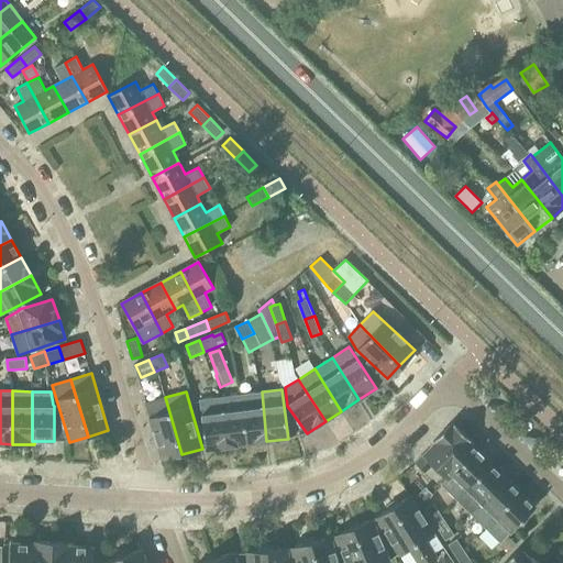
[(266,441),(262,392),(242,394),(246,444),(266,441)]
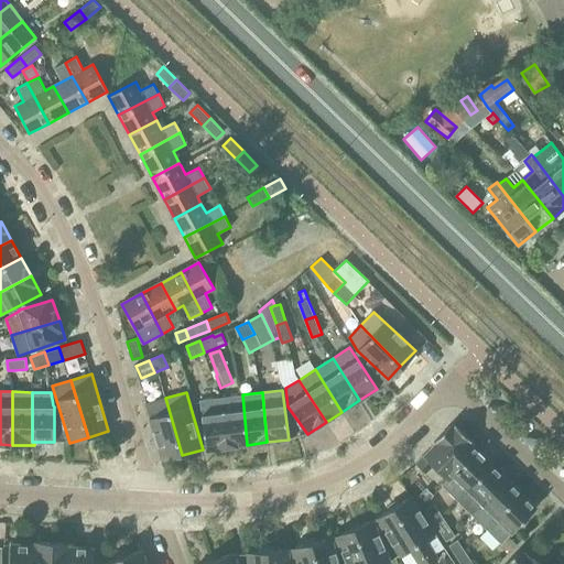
[(242,394),(221,398),(227,447),(247,445),(242,394)]
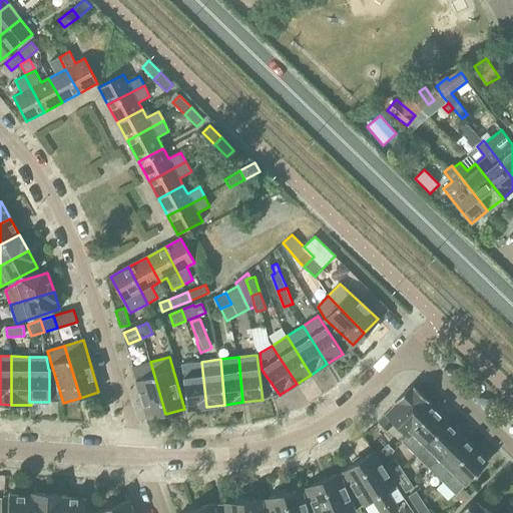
[(165,414),(150,362),(133,367),(148,419),(165,414)]
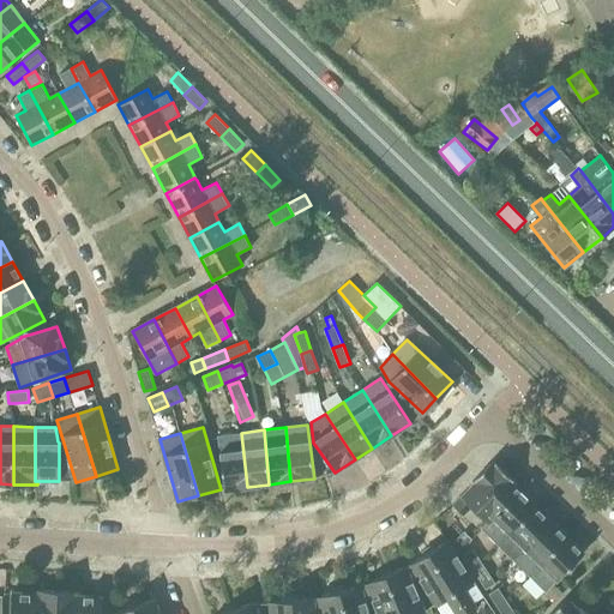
[(247,487),(241,433),(218,435),(226,489),(247,487)]
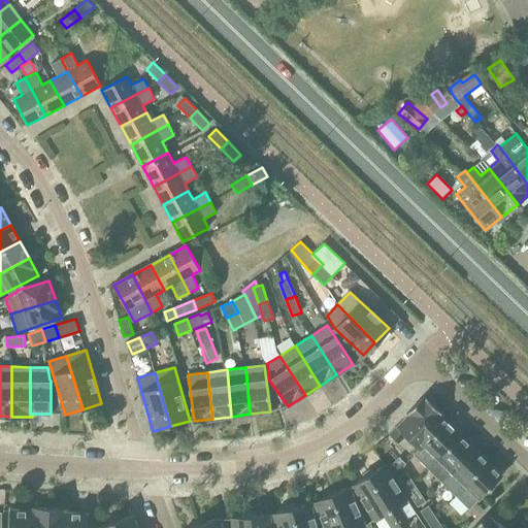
[(406,436),(419,450),(447,423),(438,416),(441,413),(424,396),(406,414),(408,415),(389,434),(399,443),(406,436)]
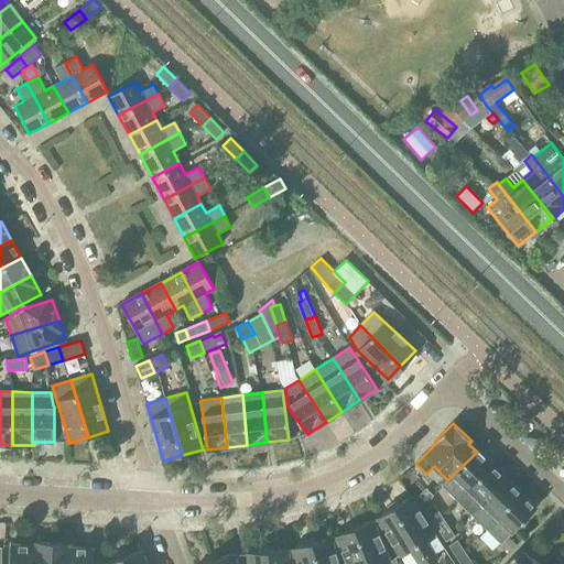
[(477,452),(447,480),(443,486),(457,500),(491,466),(477,452)]
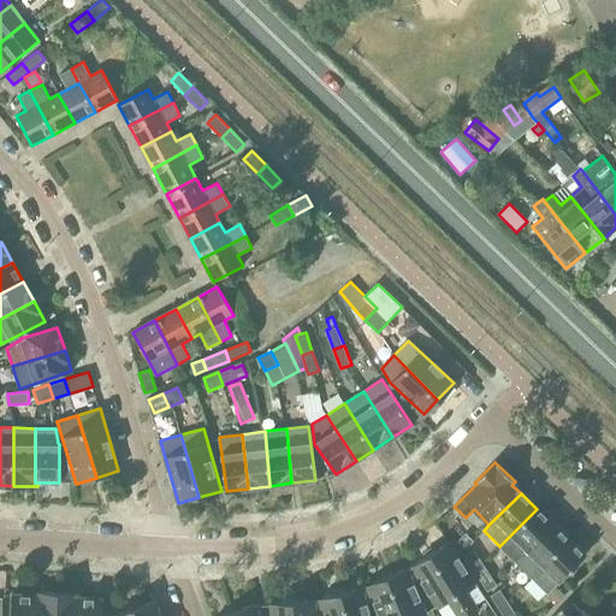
[(515,562),(551,525),(537,509),(499,546),(515,562)]
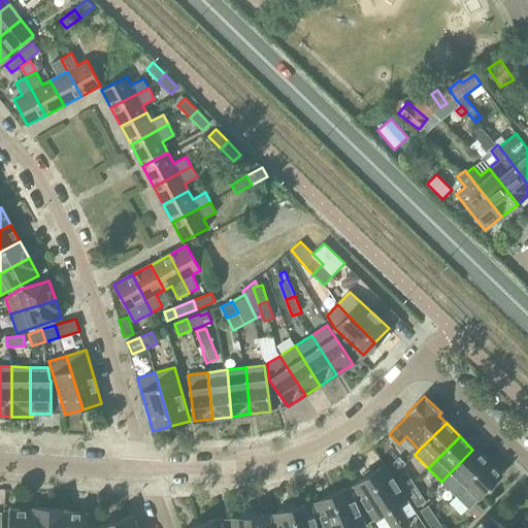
[(472,450),(441,482),(455,495),(487,463),(472,450)]
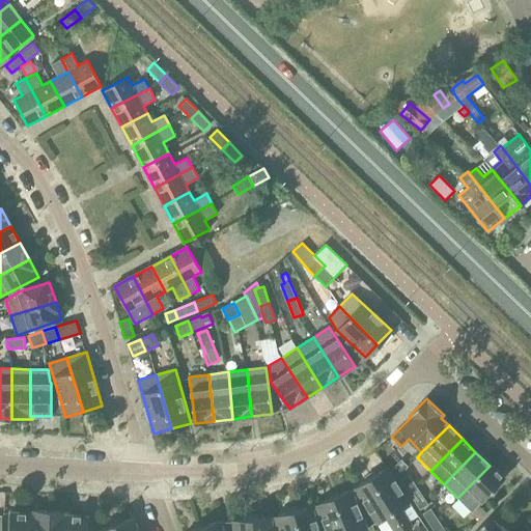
[(409,467),(408,466),(401,459),(389,472),(395,479),(409,467)]
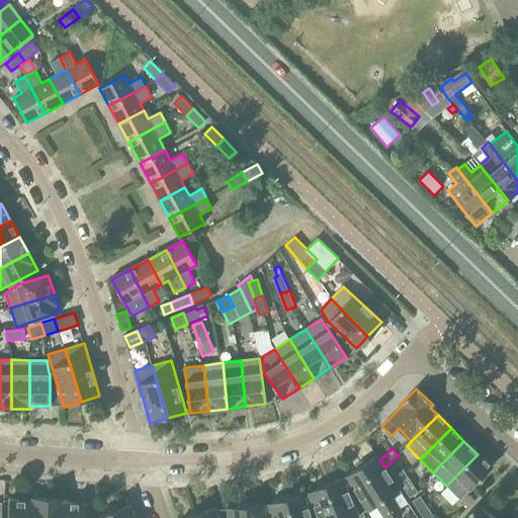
[(478,454),(446,486),(460,500),(492,468),(478,454)]
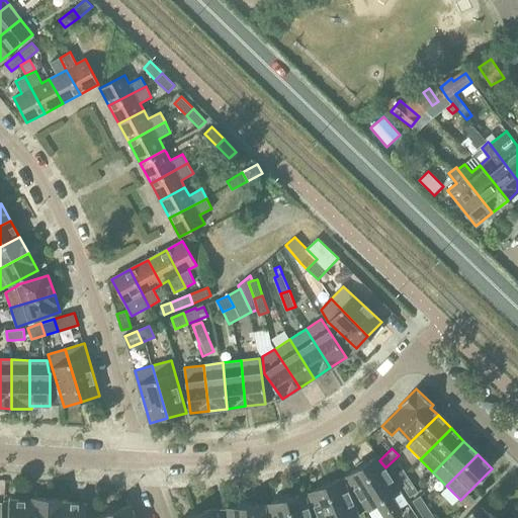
[(362,466),(395,517),(403,513),(392,495),(400,491),(385,467),(379,460),(377,456),(362,466)]
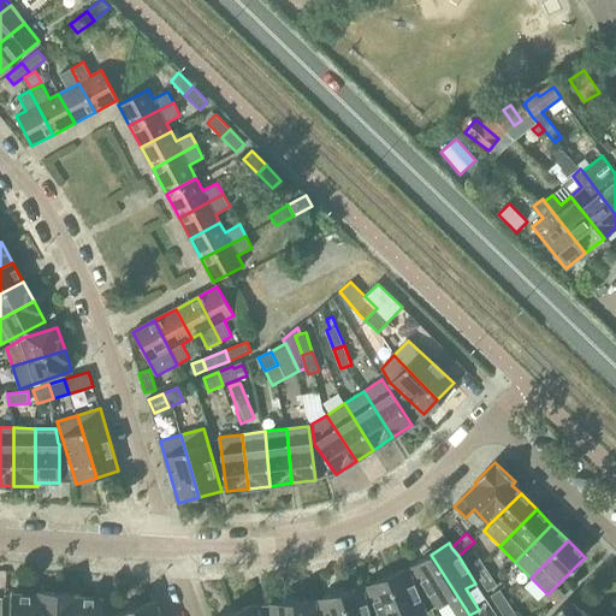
[(477,574),(486,568),(475,550),(465,556),(473,568),(477,574)]
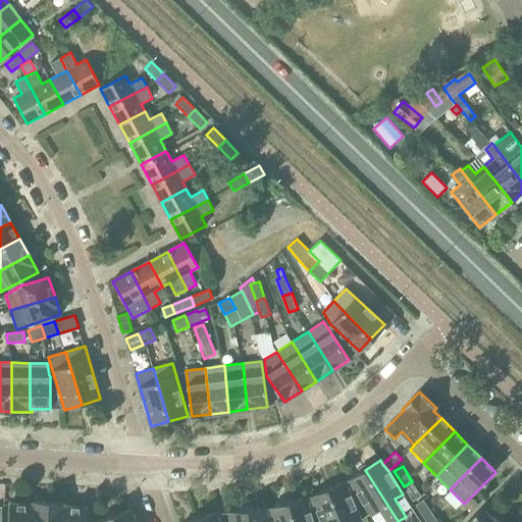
[(397,521),(398,521),(365,470),(350,479),(371,514),(379,509),(386,521),(397,521)]
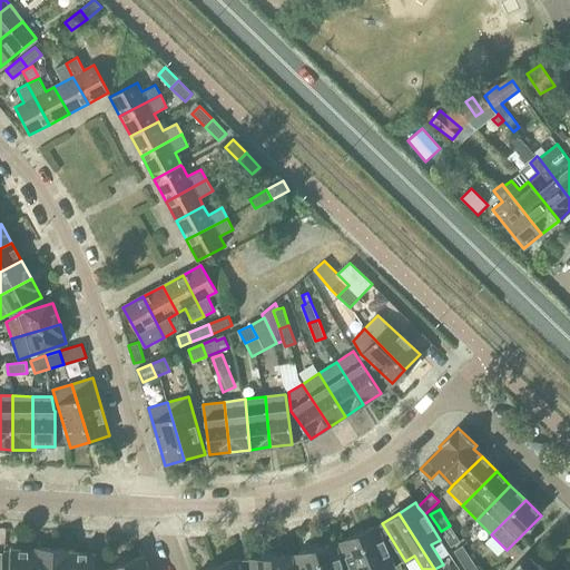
[(359,533),(373,569),(386,569),(395,567),(377,526),(359,533)]
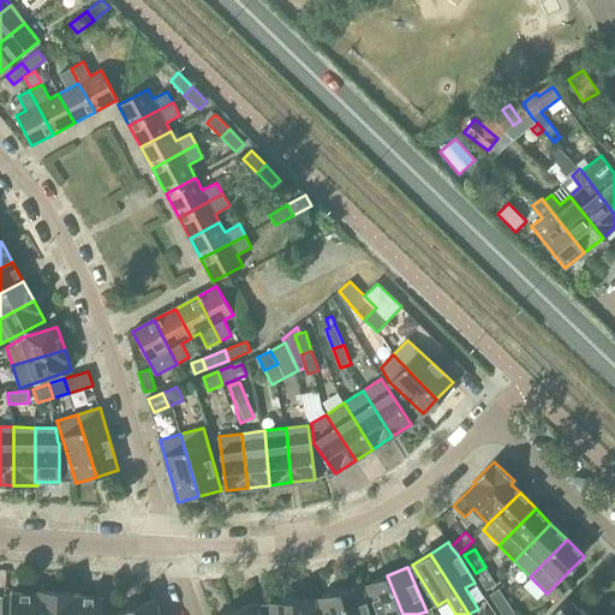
[(476,573),(487,590),(496,584),(485,567),(476,573)]
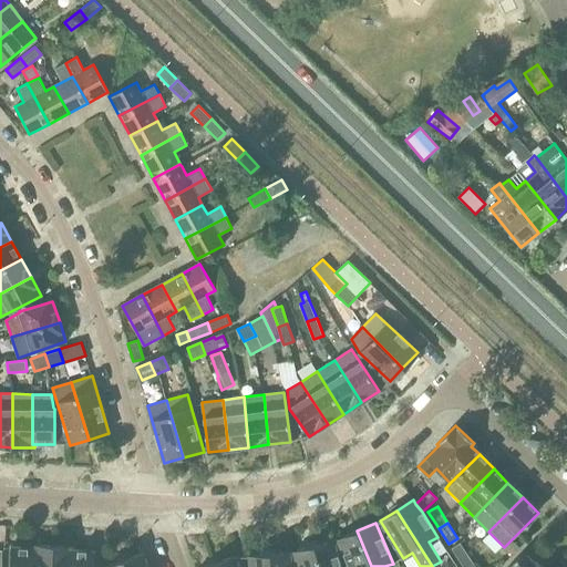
[(371,566),(357,531),(338,538),(350,566),(371,566)]
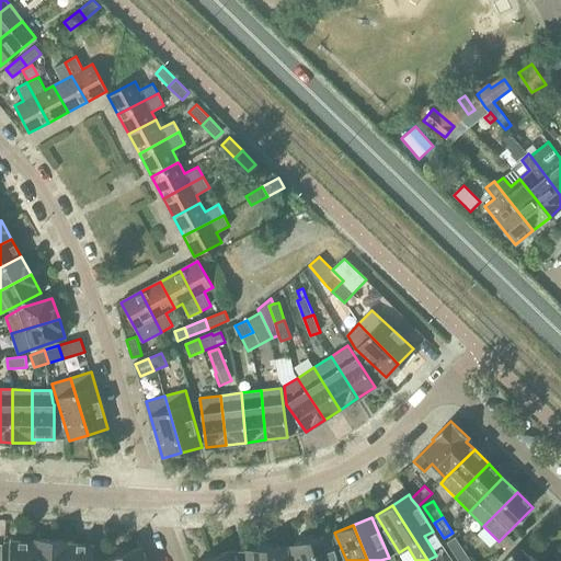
[(310,540),(316,560),(336,560),(330,534),(310,540)]
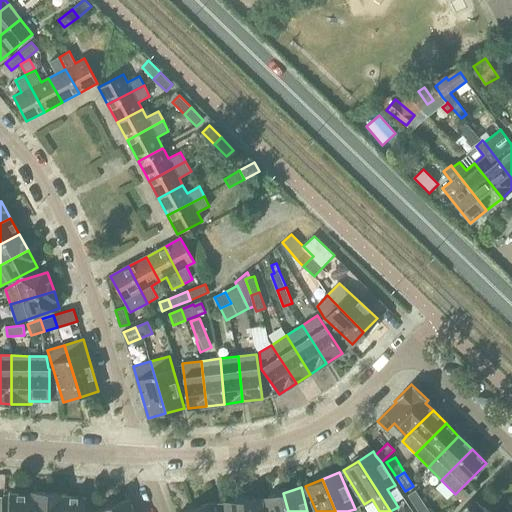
[(417,509),(425,504),(415,490),(407,495),(413,504),(417,509)]
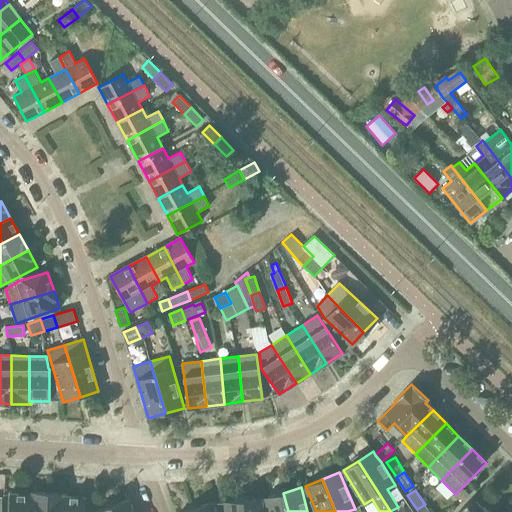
[(46,511),(47,492),(27,491),(27,494),(29,494),(28,511),(46,511)]
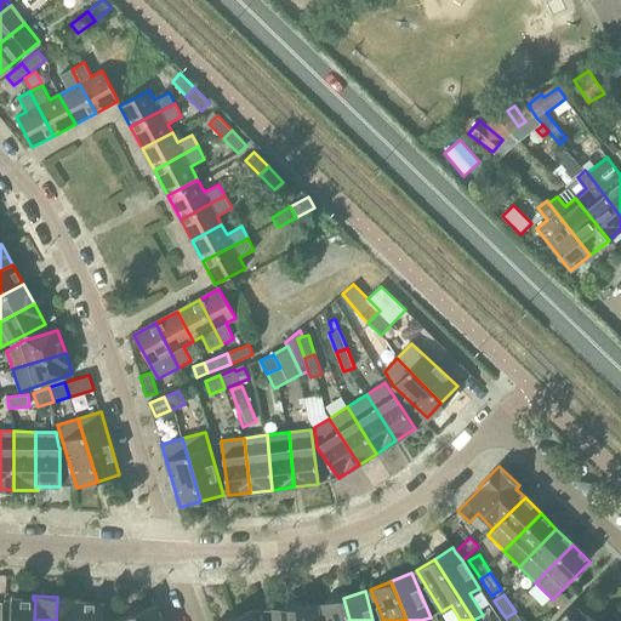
[(57,597),(56,620),(79,620),(80,602),(83,603),(83,598),(57,597)]
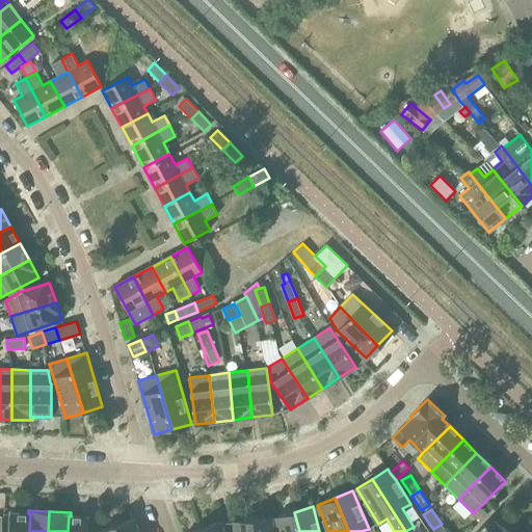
[(29,531),(30,513),(28,513),(10,512),(8,531),(29,531)]
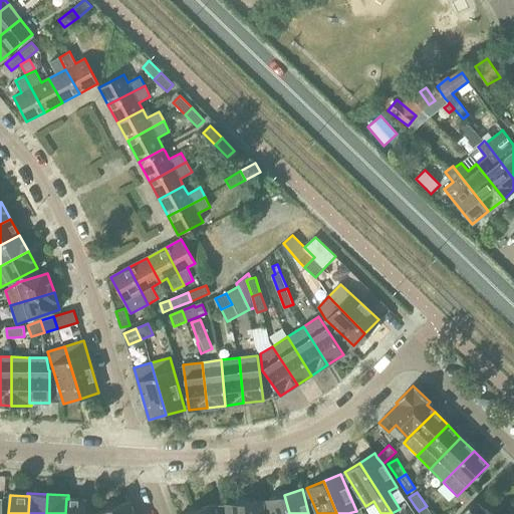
[(289,513),(284,495),(267,499),(271,513),(289,513)]
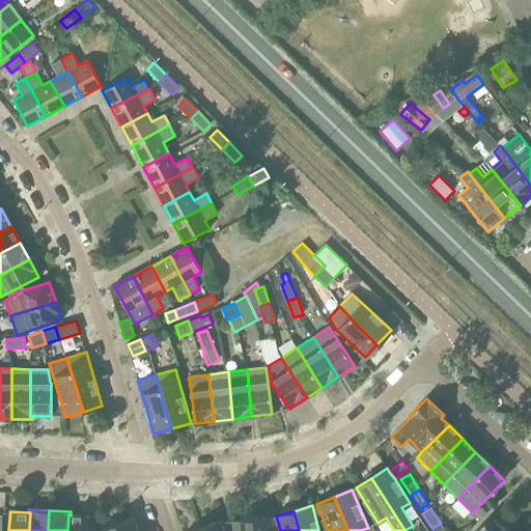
[(68,514),(67,530),(87,530),(88,515),(71,515),(68,514)]
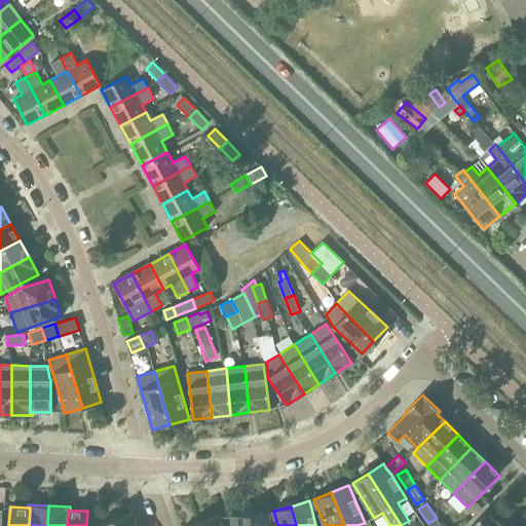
[(251,514),(252,525),(269,525),(268,512),(251,514)]
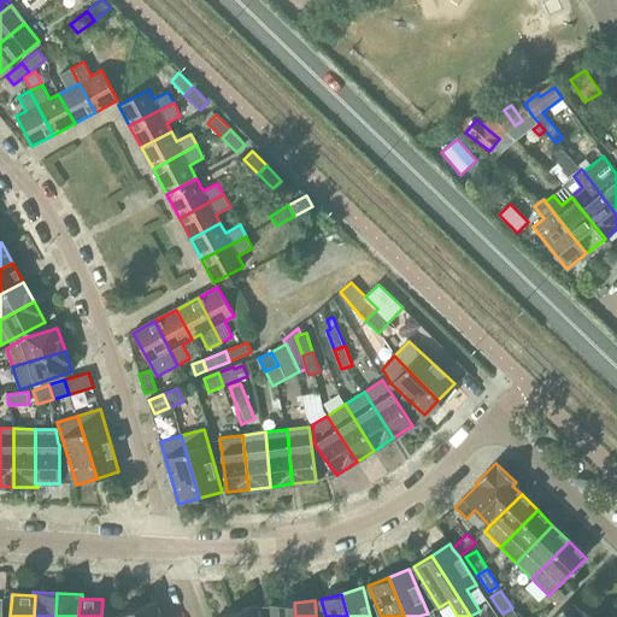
[(134,610),(136,616),(160,616),(156,601),(134,610)]
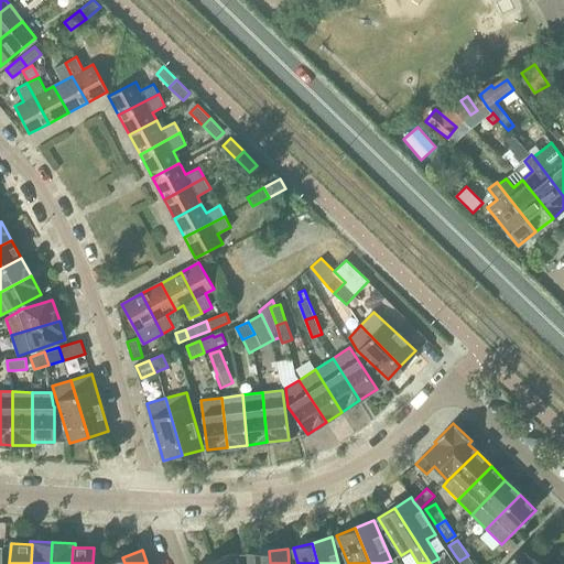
[(270,563),(269,551),(248,552),(249,563),(270,563)]
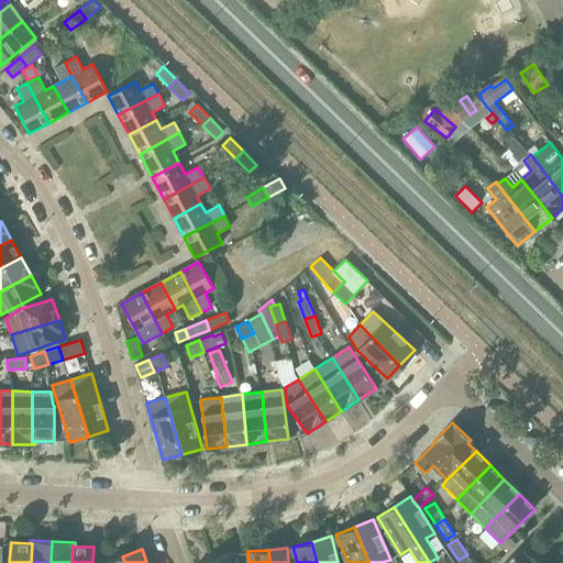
[(540,562),(531,553),(527,558),(519,550),(505,562),(540,562)]
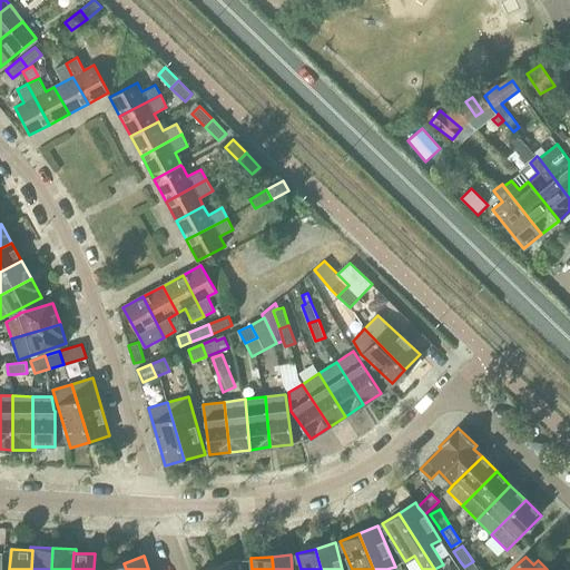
[(217,567),(218,569),(239,569),(236,559),(217,567)]
